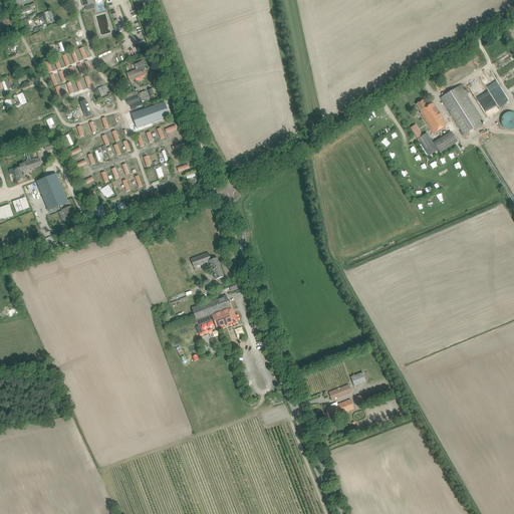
[(81,0),(83,6),(84,6),(85,10),(94,7),(92,0),(81,0)]
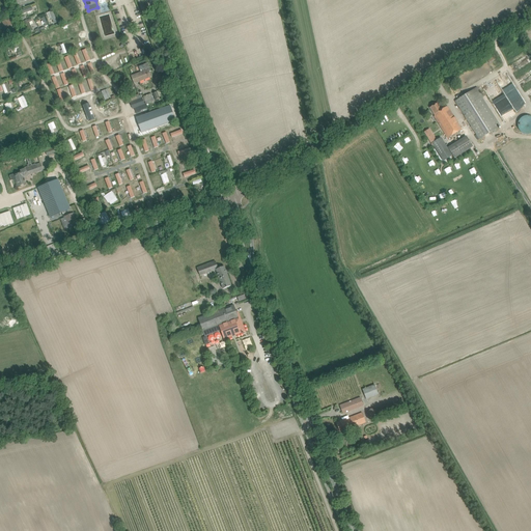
[(73,6),(65,8),(67,19),(75,17),(73,6)]
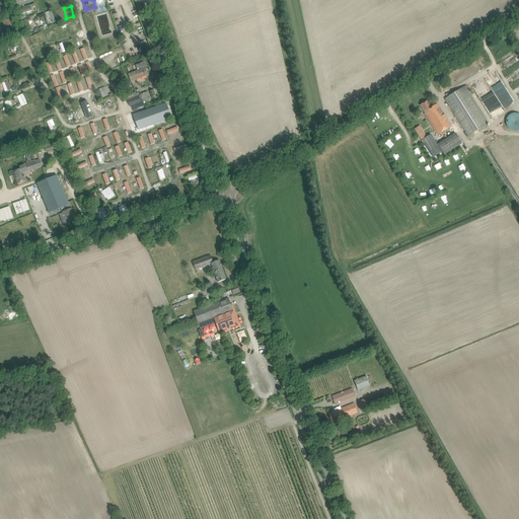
[(23,20),(29,31),(32,30),(28,22),(31,20),(29,17),(26,19),(23,20)]
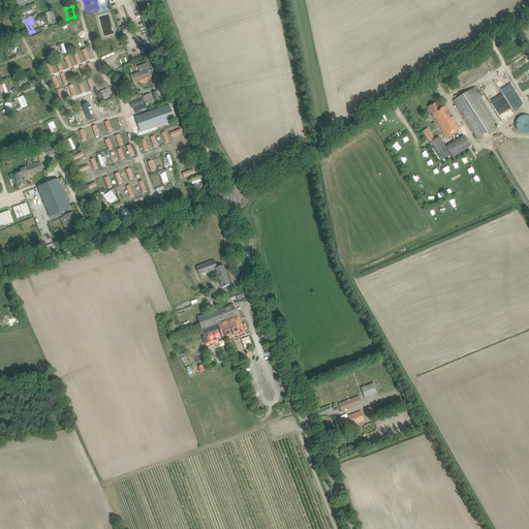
[(2,23),(5,29),(11,26),(8,20),(2,23)]
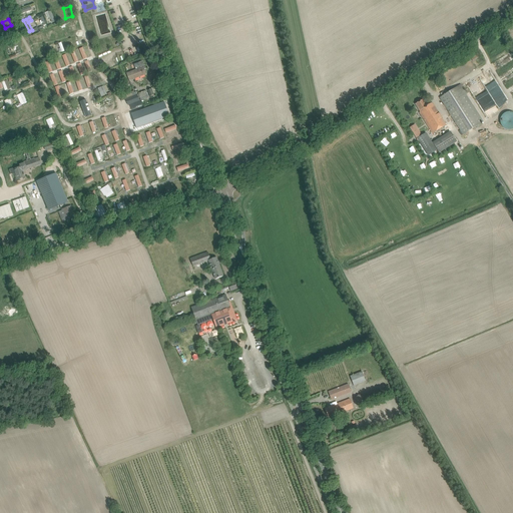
[(66,23),(70,32),(81,27),(79,24),(76,25),(74,20),(66,23)]
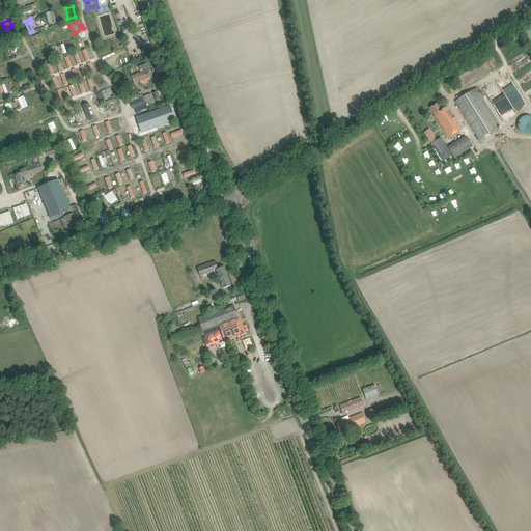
[(56,29),(60,38),(67,35),(64,26),(56,29)]
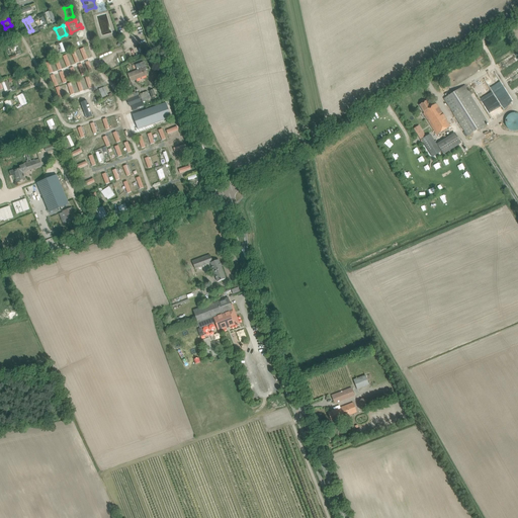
[(50,29),(42,31),(46,40),(53,38),(50,29)]
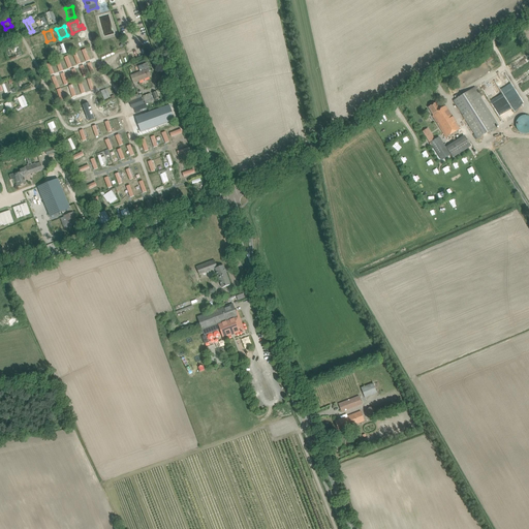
[(87,38),(75,42),(78,49),(89,44),(87,38)]
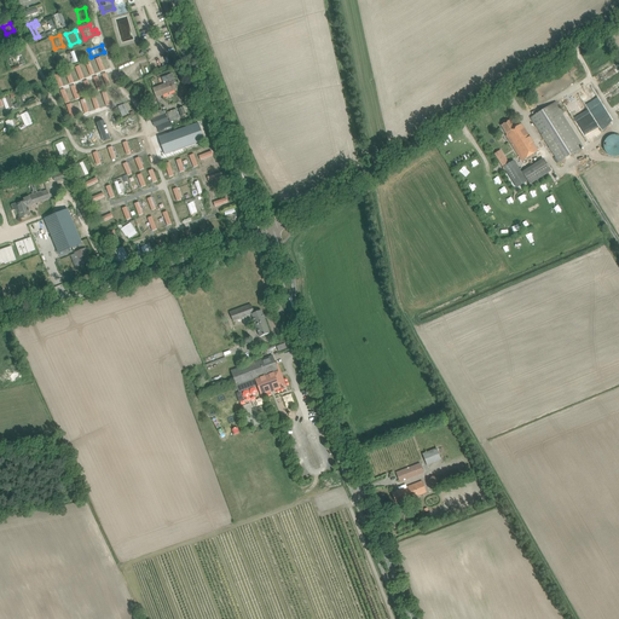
[(94,71),(103,69),(99,58),(91,61),(94,71)]
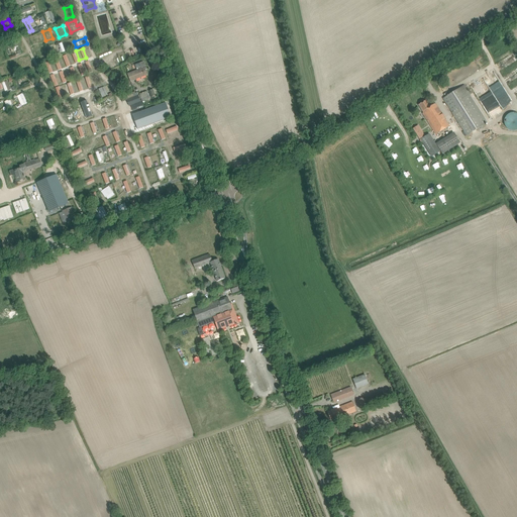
[(44,58),(46,57),(44,52),(41,53),(40,49),(37,50),(41,61),(45,60),(44,58)]
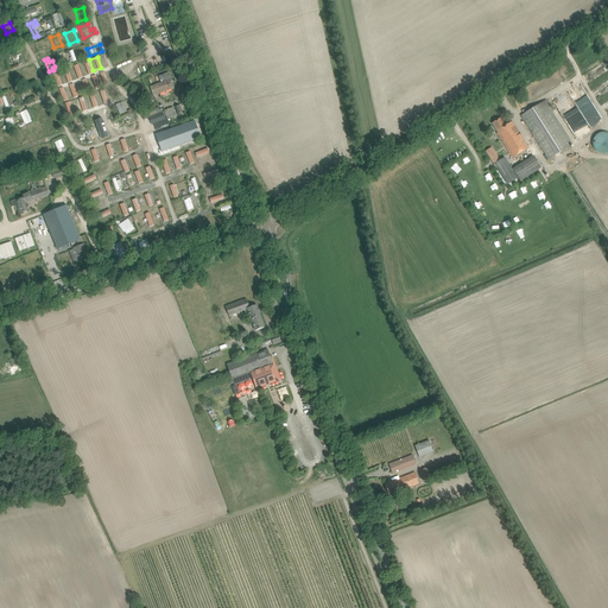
[(81,75),(80,69),(86,68),(84,63),(77,65),(78,70),(69,73),(70,77),(81,75)]
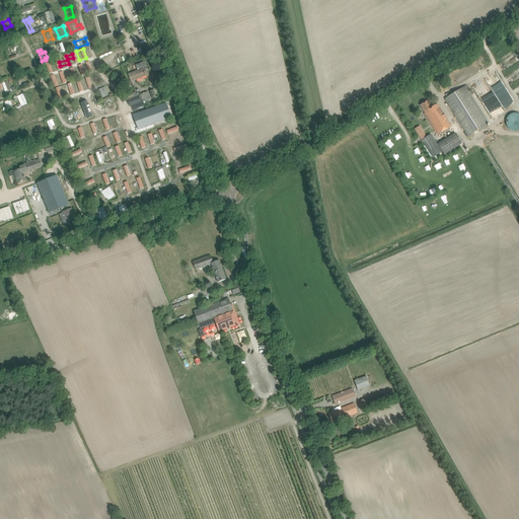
[(21,65),(27,63),(26,60),(30,59),(29,56),(19,58),(21,65)]
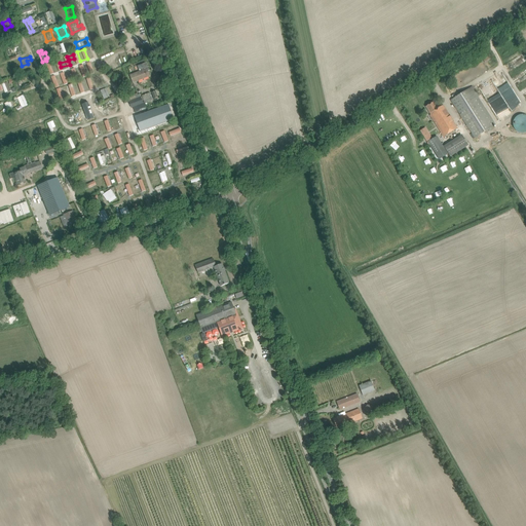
[(82,66),(84,71),(95,68),(94,62),(82,66)]
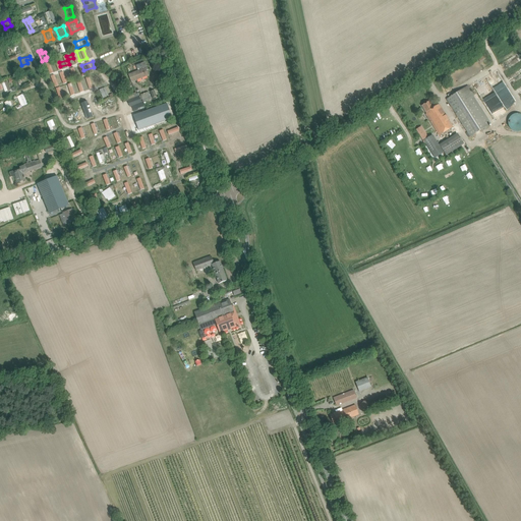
[(146,62),(140,64),(137,65),(139,70),(128,74),(131,82),(149,75),(146,69),(148,69),(146,62)]
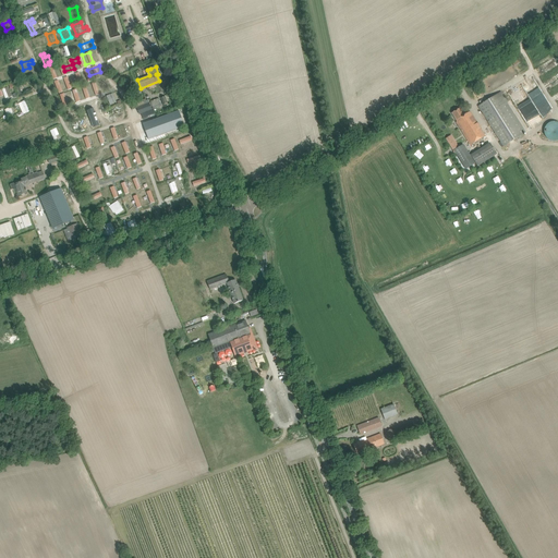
[(0,73),(0,77),(2,83),(9,81),(5,72),(0,73)]
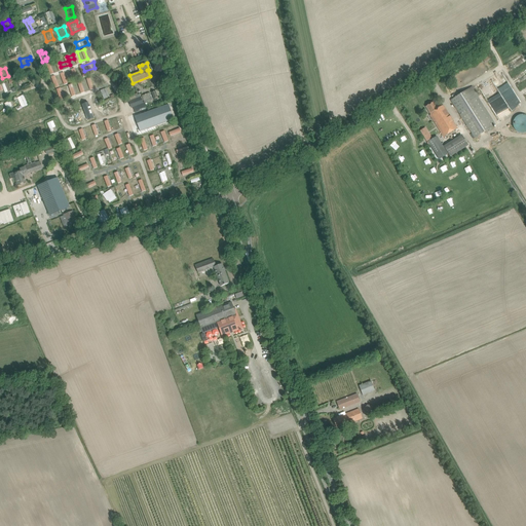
[(74,80),(72,77),(71,77),(70,74),(64,76),(66,82),(74,80)]
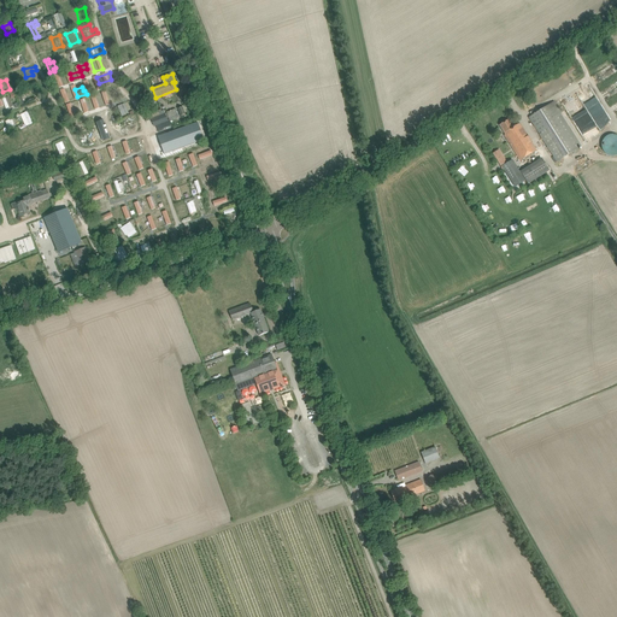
[(105,93),(109,103),(116,100),(112,90),(105,93)]
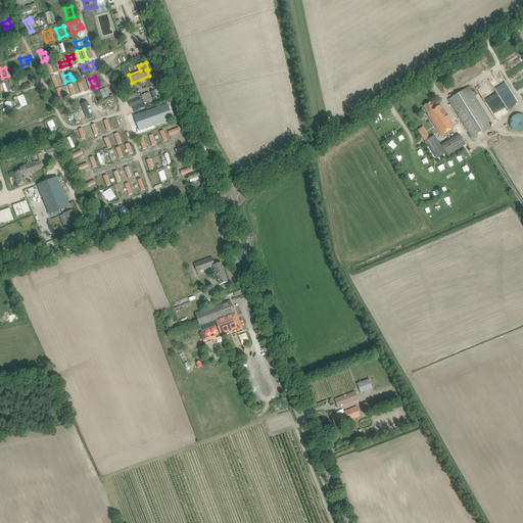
[(56,94),(68,89),(66,85),(55,90),(56,94)]
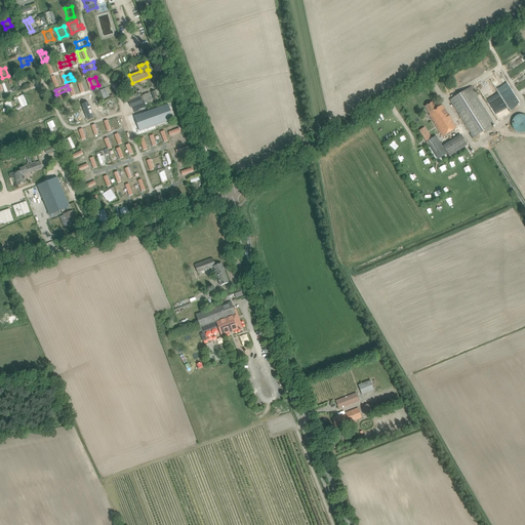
[(455,96),(450,101),(474,137),(495,124),(477,96),(478,95),(475,90),(472,86),(455,96)]
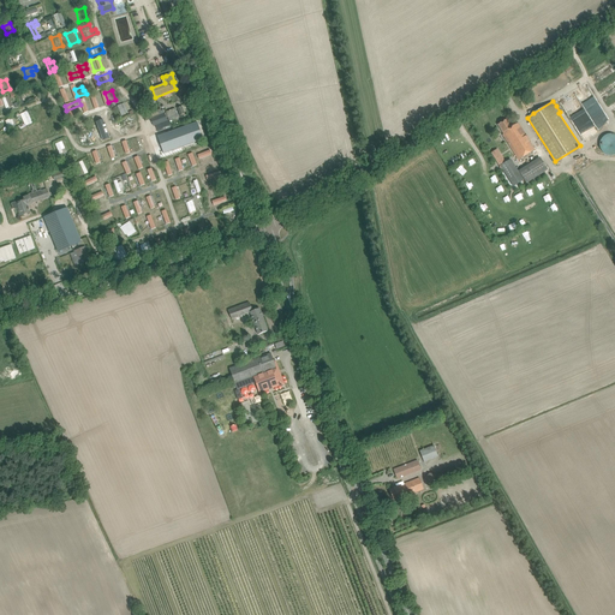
[(46,107),(47,107),(49,115),(55,113),(51,102),(45,103),(46,107)]
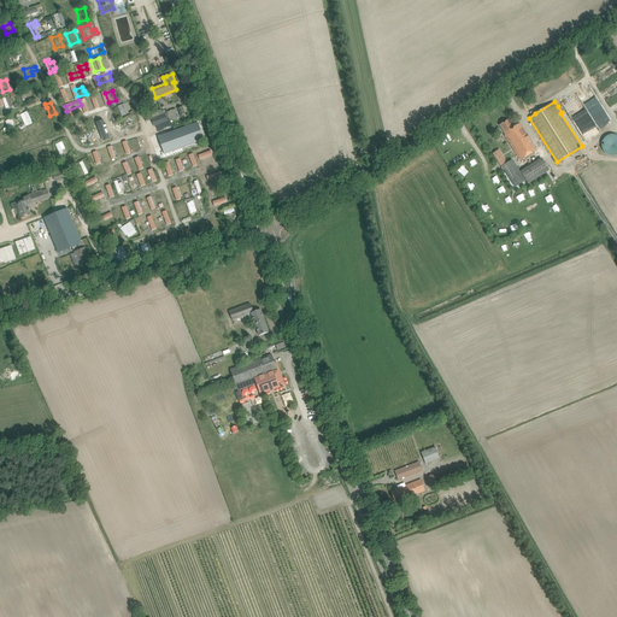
[(117,106),(122,117),(128,113),(124,104),(117,106)]
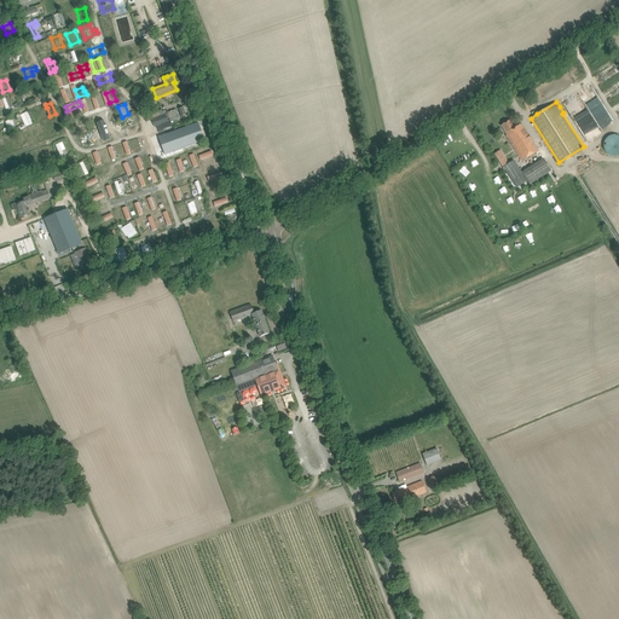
[(113,119),(113,121),(116,120),(113,106),(105,109),(106,113),(102,114),(103,119),(108,117),(109,120),(113,119)]
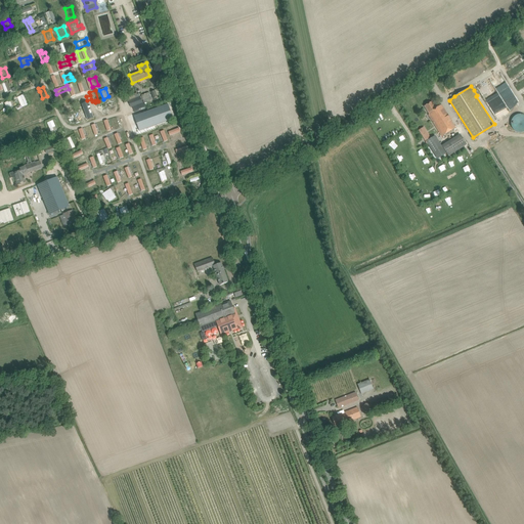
[(25,104),(25,106),(28,104),(24,94),(20,96),(22,98),(18,99),(22,105),(25,104)]
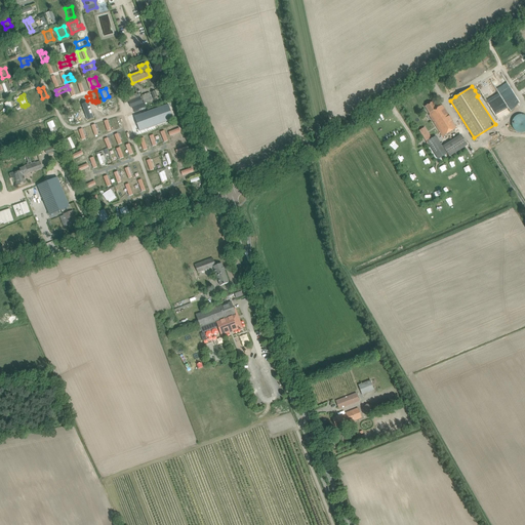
[(79,96),(73,98),(76,105),(81,103),(79,96)]
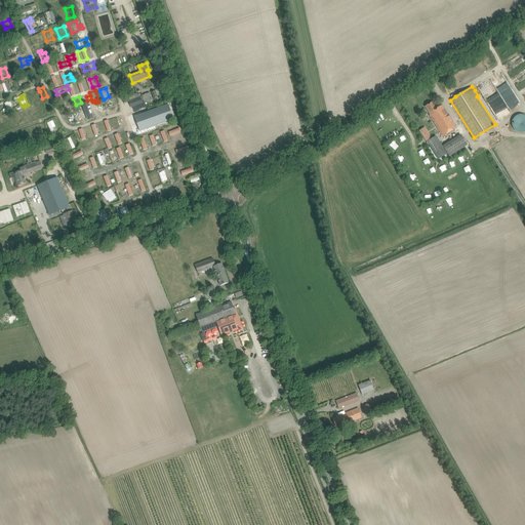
[(140,97),(129,102),(131,108),(143,103),(140,97)]
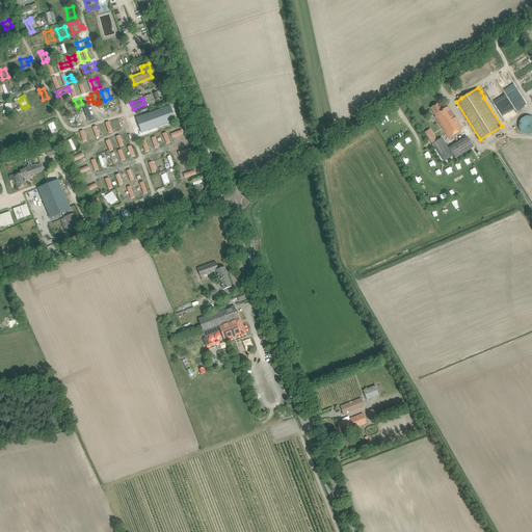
[(4,105),(7,111),(10,110),(10,111),(14,110),(10,102),(7,103),(7,104),(4,105)]
